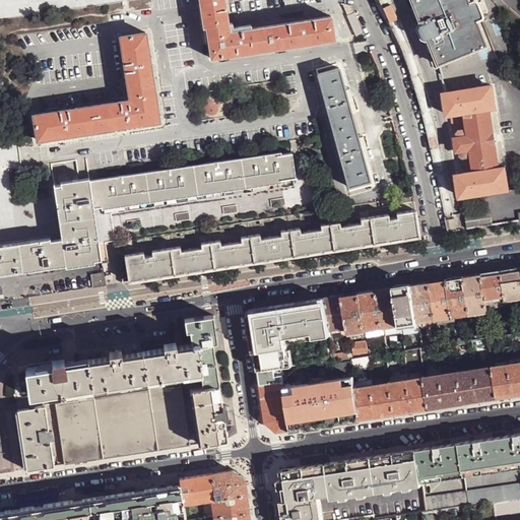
[(0,0),(0,18),(128,0),(0,0)]
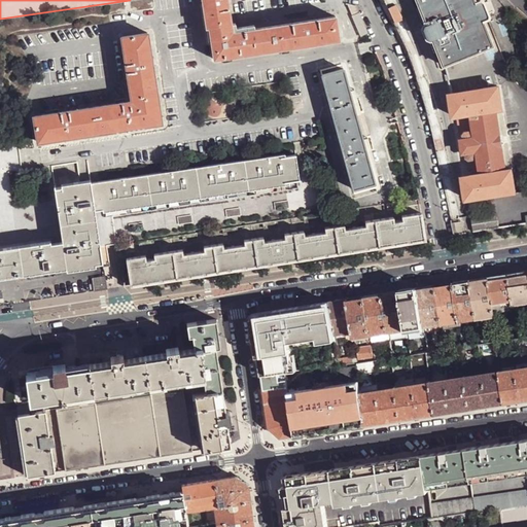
[(203,0),(210,45),(213,44),(215,62),(340,40),(336,16),(249,30),(248,27),(243,28),(243,31),(234,32),(227,0),(203,0)]
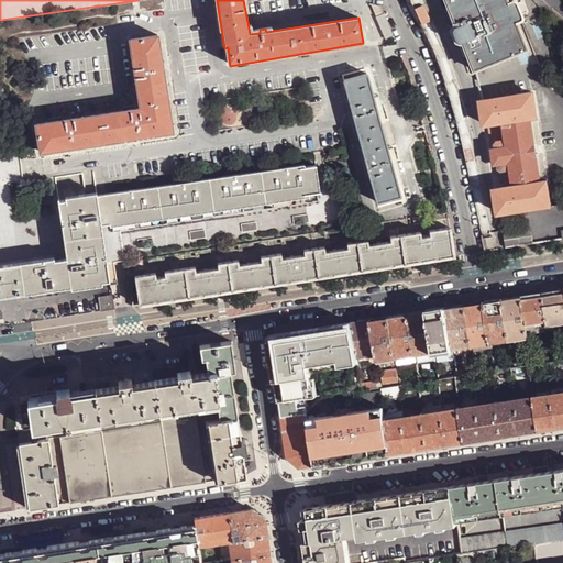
[(526,48),(515,21),(523,18),(521,15),(521,13),(519,10),(518,6),(517,3),(516,0),(508,2),(506,0),(445,0),(455,24),(453,25),(452,30),(456,39),(460,41),(462,40),(473,69),(526,48)]
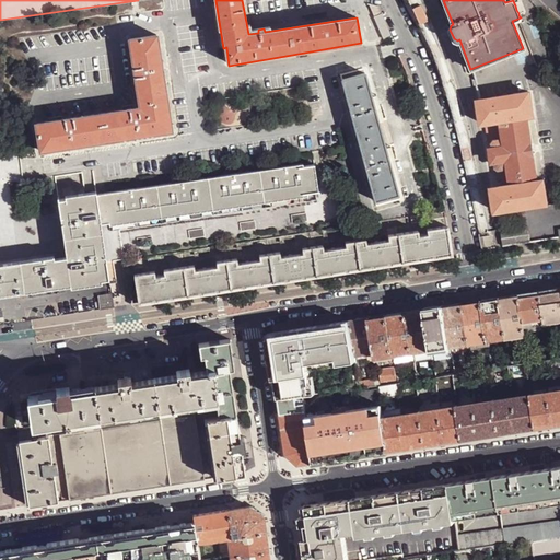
[(380,7),(369,3),(375,16),(382,13),(380,7)]
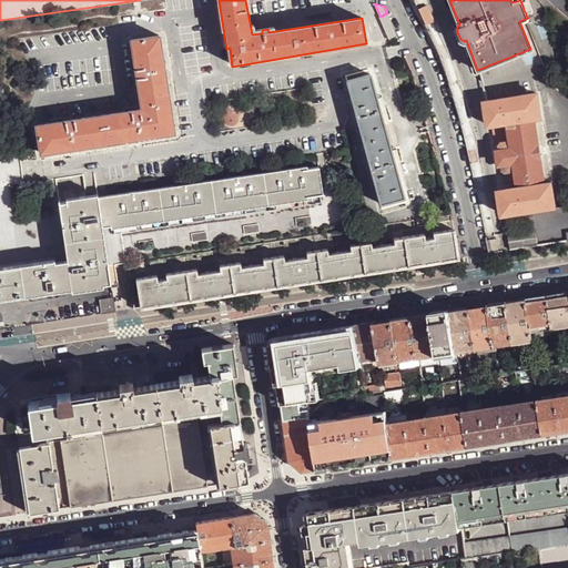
[(418,8),(440,53),(448,79),(462,123),(476,189),(485,186),(472,122),(449,53),(427,3),(418,8)]
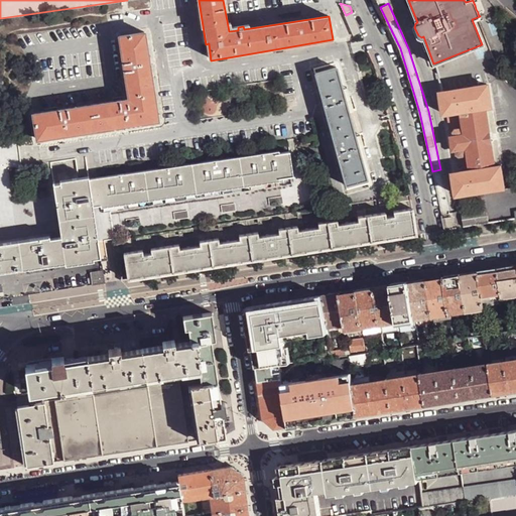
[(355,35),(361,32),(352,12),(346,15),(355,35)]
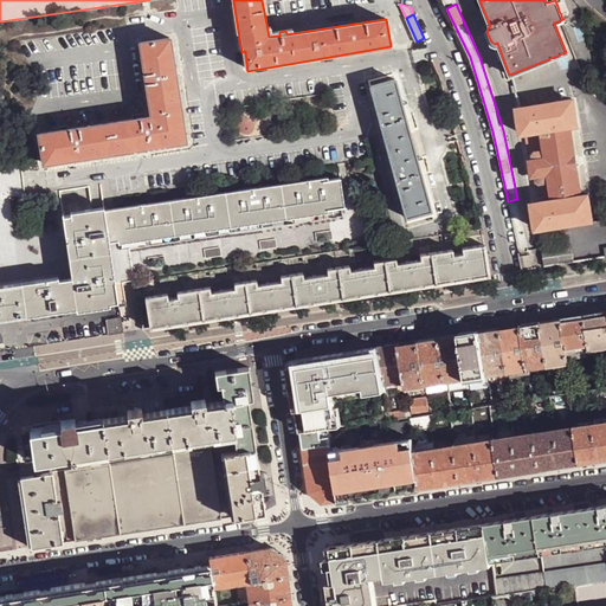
[(141,44),(153,116),(40,134),(45,163),(186,142),(171,39),(141,44)]
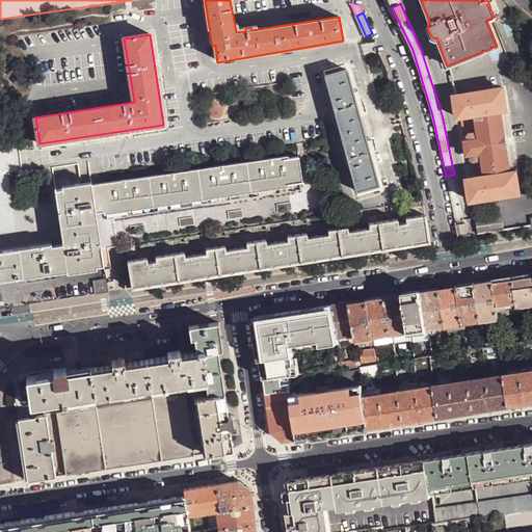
[(325,76),(356,191),(361,190),(379,185),(347,69),(330,74),(325,76)]
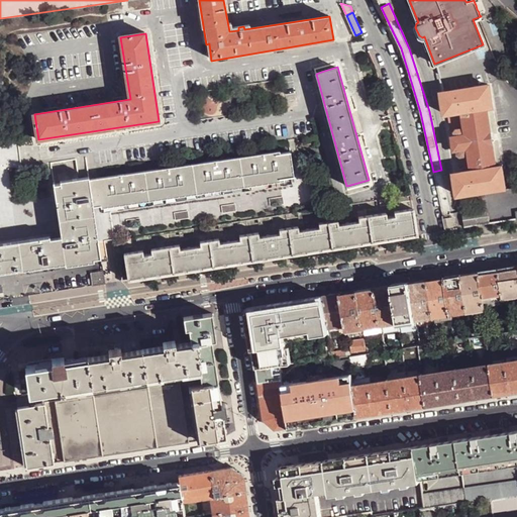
[(451,114),(463,112),(467,128),(472,154),(474,172),(468,173),(456,174),(459,195),(461,195),(506,188),(503,167),(497,168),(488,108),(494,107),(491,86),(443,93),(446,114),(451,114)]
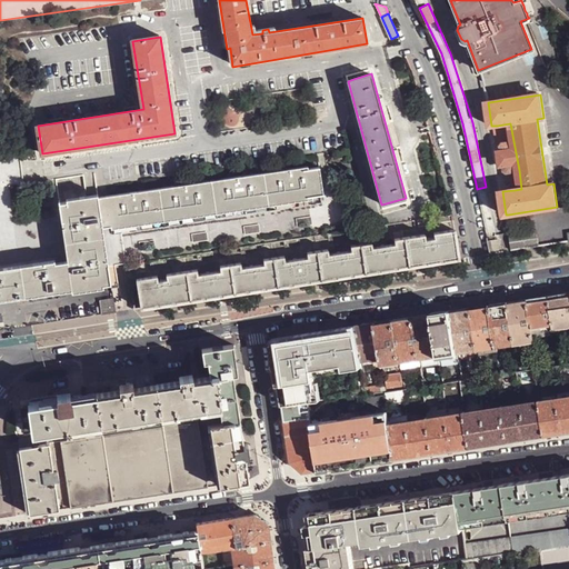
[(510,123),(497,126),(500,151),(505,151),(503,147),(506,142),(513,141),(510,123)]
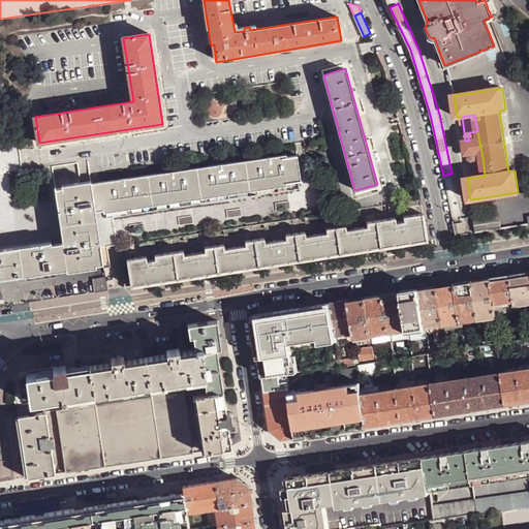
[(477,131),(470,132),(468,136),(469,141),(465,141),(468,154),(471,153),(472,157),(475,159),(483,158),(477,131)]
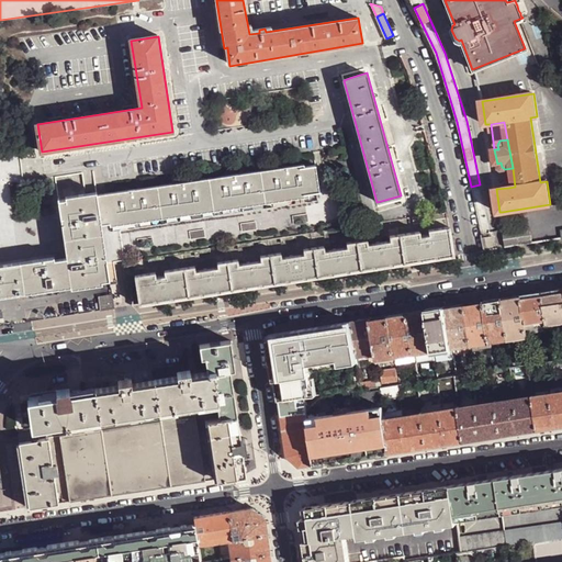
[(98,195),(99,204),(102,225),(111,224),(112,226),(120,225),(307,197),(307,193),(319,191),(317,179),(315,165),(304,167),(303,165),(107,194),(98,195)]
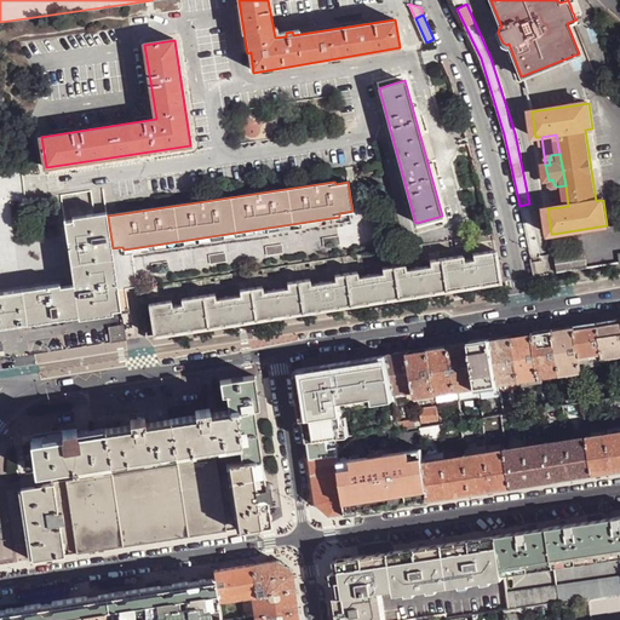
[(557,187),(561,207),(568,206),(566,185),(557,187)]
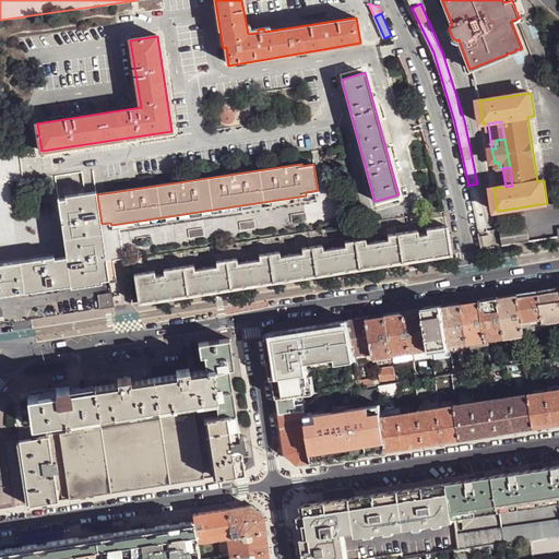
[(119,224),(123,253),(345,219),(339,175),(316,178),(318,190),(306,192),(306,195),(119,224)]
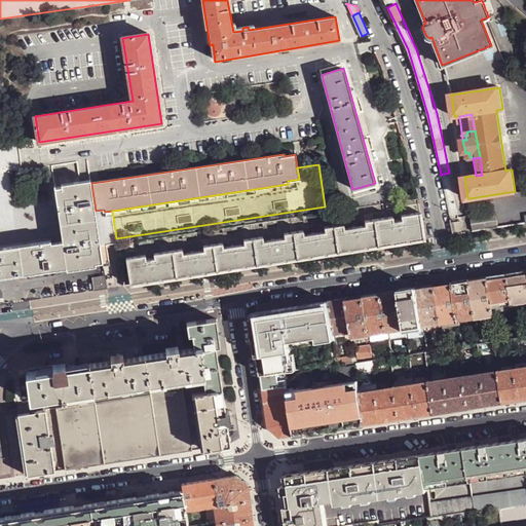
[(0,248),(51,240),(52,243),(64,241),(57,201),(13,208),(8,173),(8,171),(0,171),(0,248)]
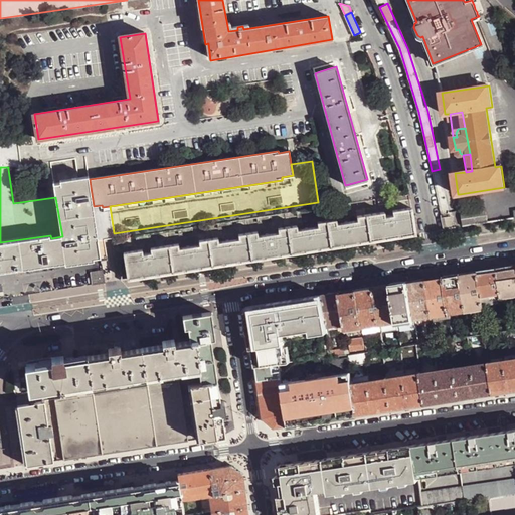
[(440,169),(432,171),(442,215),(450,213),(440,169)]
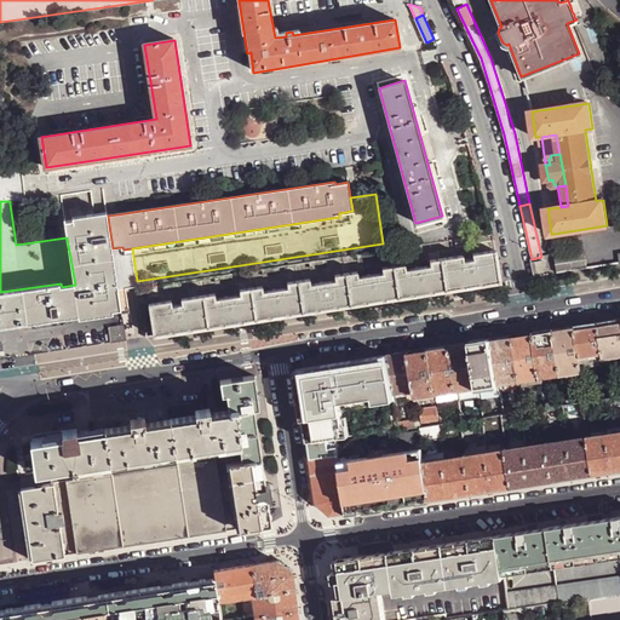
[(97,228),(109,225),(108,216),(108,213),(96,216),(97,228)]
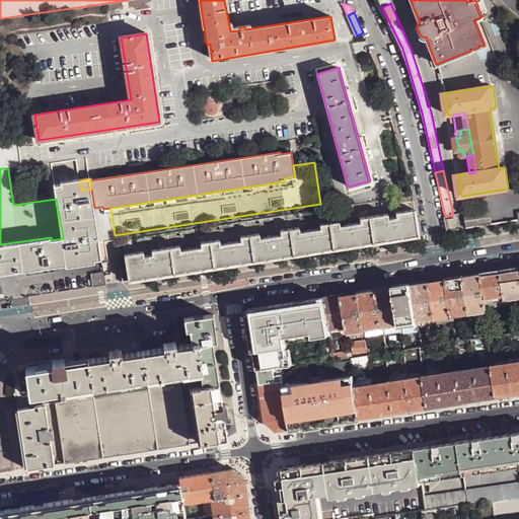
[(0,274),(101,260),(100,254),(99,242),(94,208),(91,189),(81,191),(80,180),(61,182),(61,184),(55,186),(56,199),(63,238),(52,240),(51,237),(0,244),(0,274)]
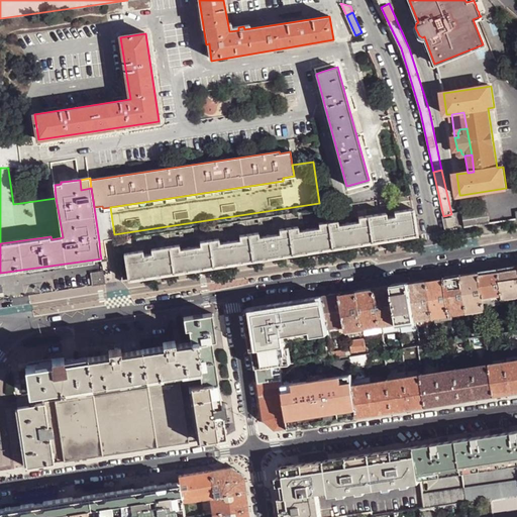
[(383,199),(384,206),(412,201),(411,195),(383,199)]
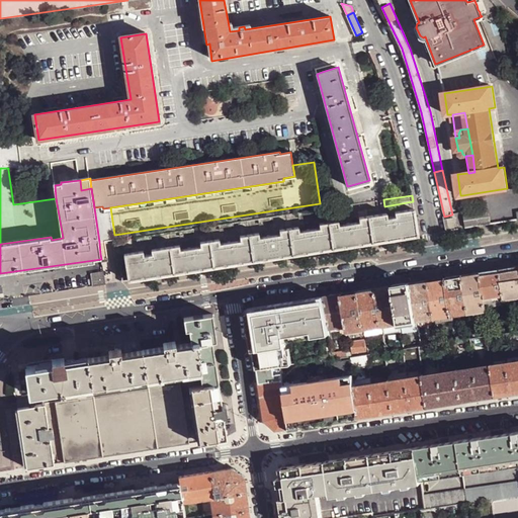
[(343,211),(353,210),(352,203),(342,205),(343,211)]
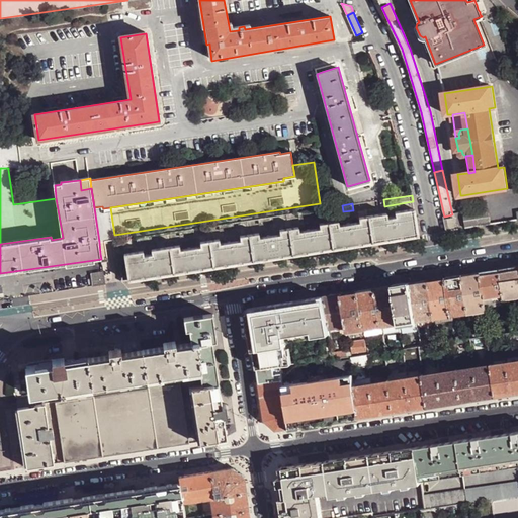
[(94,207),(99,242),(107,241),(114,240),(114,235),(110,207),(103,208),(102,206),(94,207)]
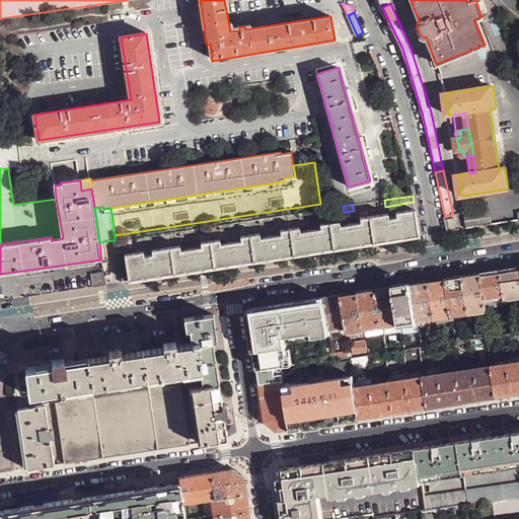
[(374,243),(419,236),(415,210),(396,213),(397,218),(389,219),(388,214),(369,217),(374,243)]
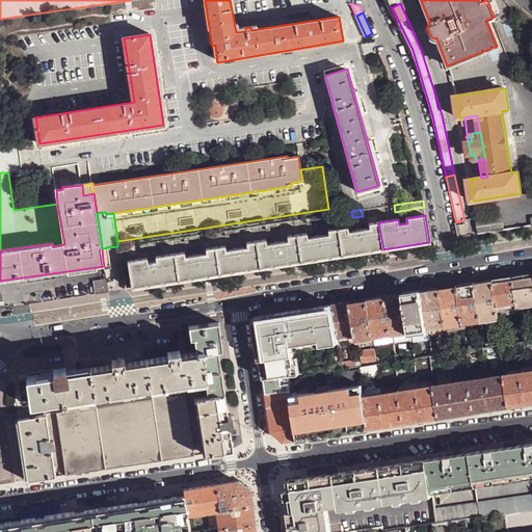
[(478,219),(480,235),(505,231),(502,215),(478,219)]
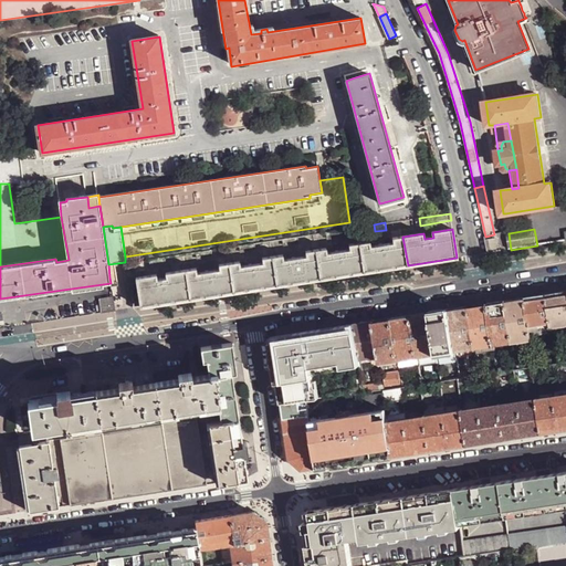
[(331,239),(343,237),(342,230),(329,231),(331,239)]
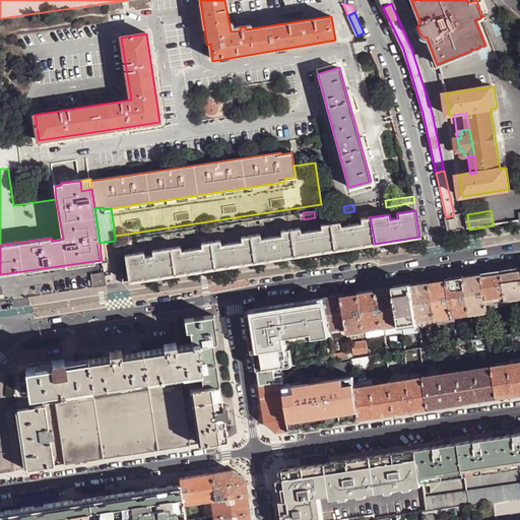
[(375,244),(370,217),(361,218),(362,223),(341,226),(340,221),(331,223),(334,250),(375,244)]
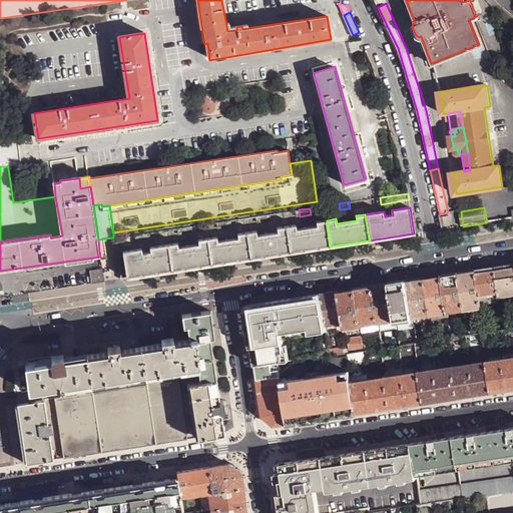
[(451,215),(441,217),(443,229),(453,228),(451,215)]
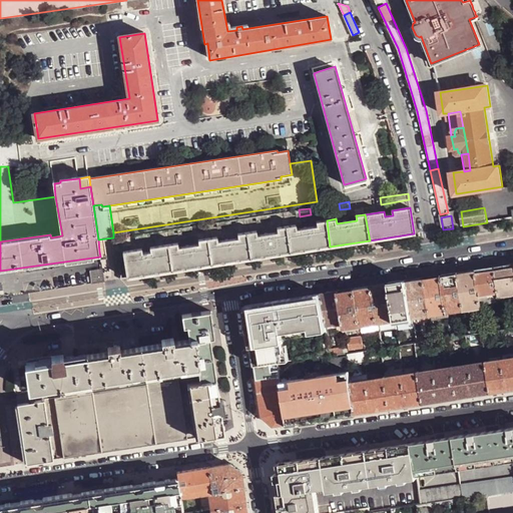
[(330,246),(327,220),(317,221),(318,226),(297,229),(296,224),(287,226),(291,252),(330,246)]
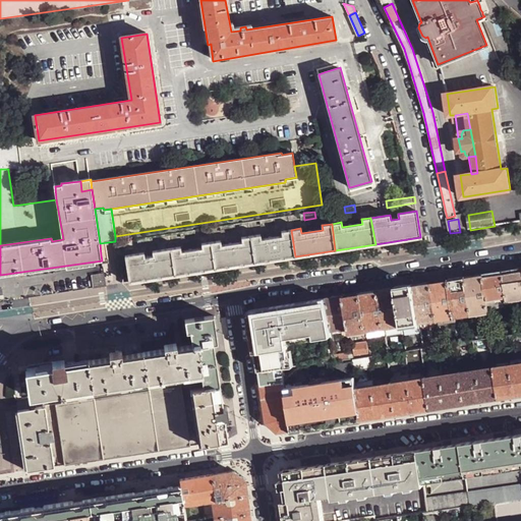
[(184,238),(195,236),(194,230),(183,231),(184,238)]
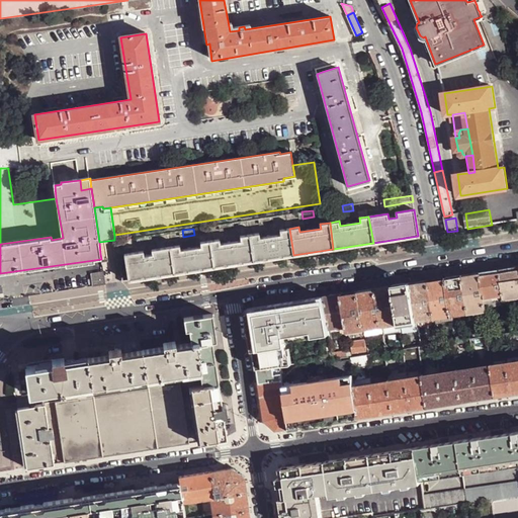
[(293,255),(289,229),(280,230),(280,235),(261,239),(260,234),(250,235),(254,261),(293,255)]
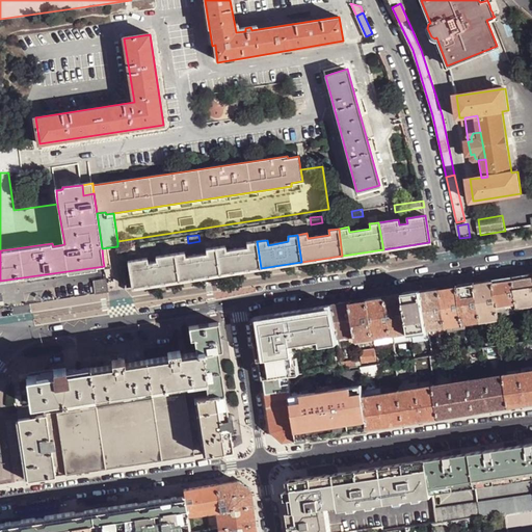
[(145,249),(156,247),(155,241),(143,243),(145,249)]
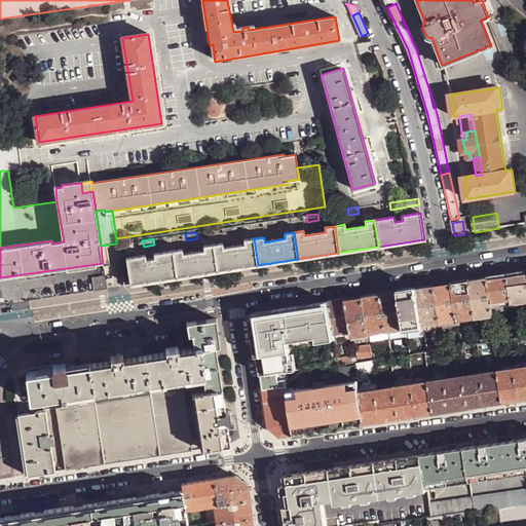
[(258,265),(254,238),(245,240),(245,245),(224,249),(223,242),(214,245),(218,271),(258,265)]
